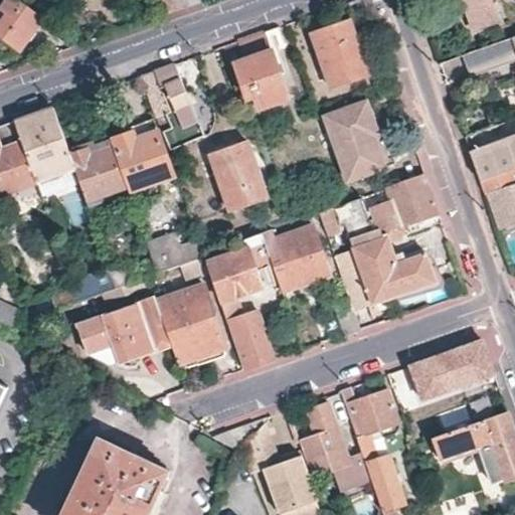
[(0,38),(19,52),(44,20),(18,0),(7,0),(0,9),(0,38)]
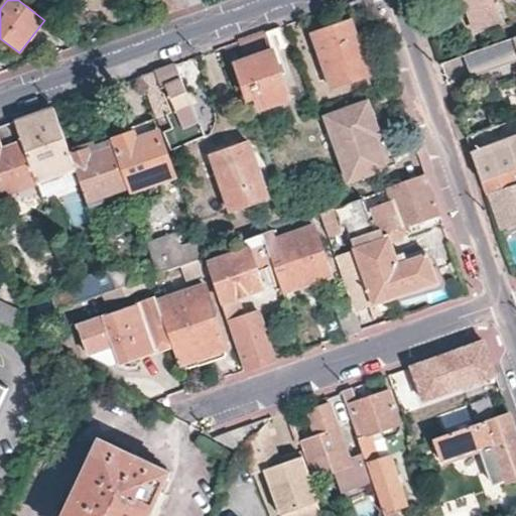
[(464,0),(477,32),(504,23),(497,2),(502,0),(464,0)]
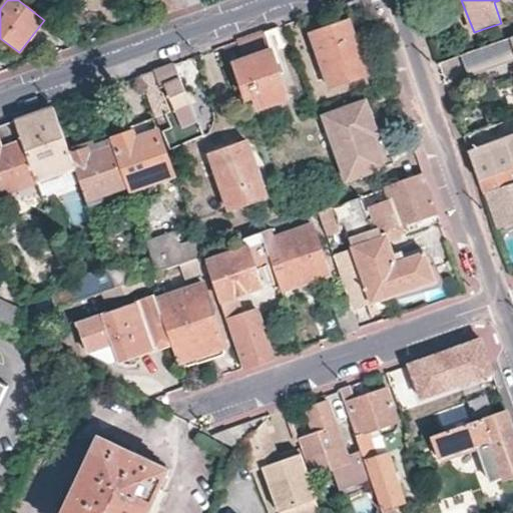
[(368,74),(349,20),(312,33),(330,87),(368,74)]
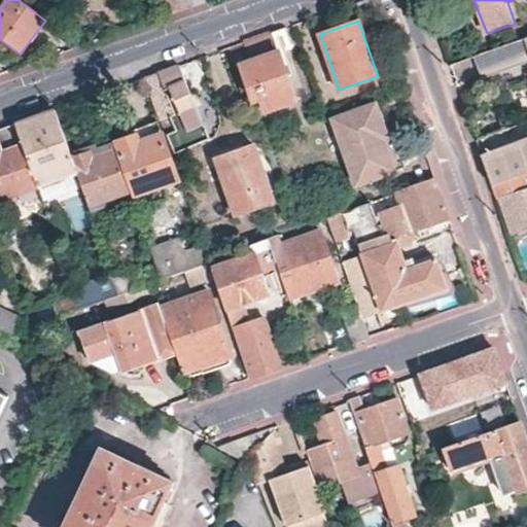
[(253,40),(245,42),(252,62),(241,66),(253,101),(260,99),(266,111),(295,101),(272,33),(253,40)]
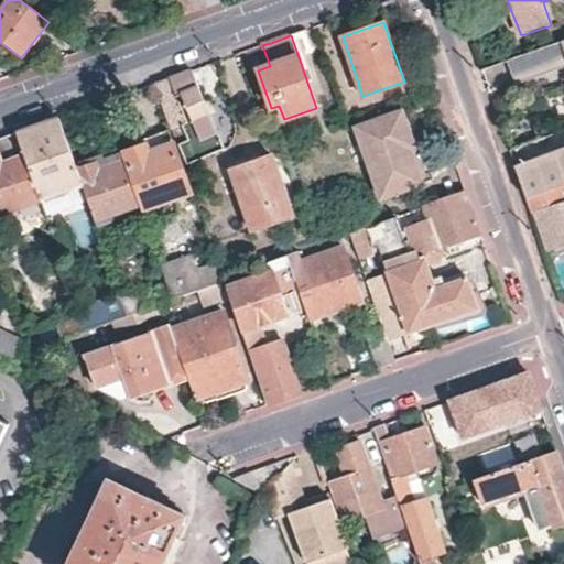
[(563,39),(481,69),(488,90),(552,67),(551,62),(563,56),(563,39)]
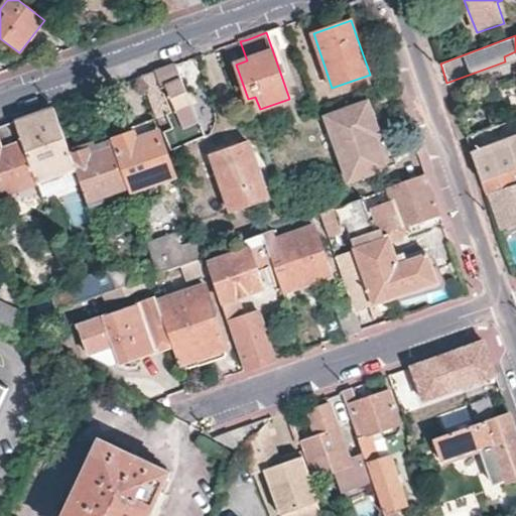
[(177,128),(161,134),(166,150),(188,142),(199,138),(202,138),(208,137),(206,135),(175,65),(166,68),(154,72),(177,128)]
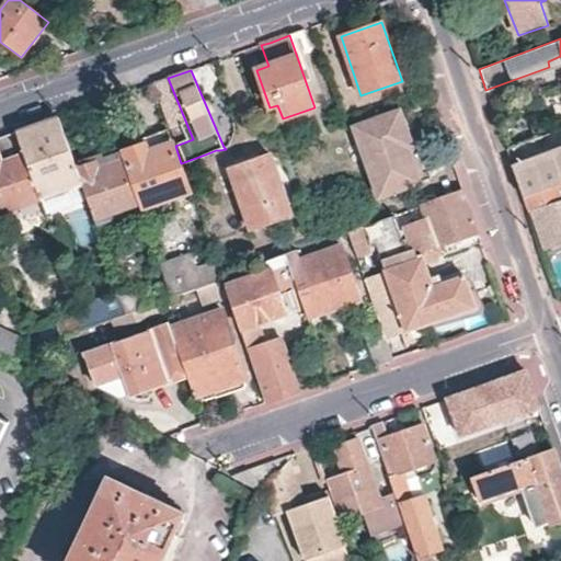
[(168,78),(153,83),(175,146),(193,139),(168,78)]
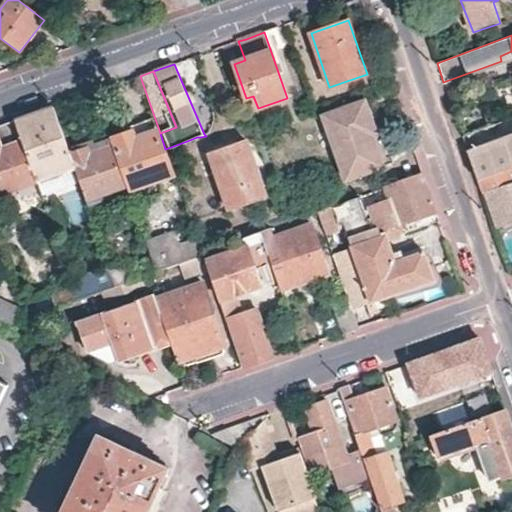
[(366,100),(323,115),(346,181),(385,167),(373,135),(378,133),(366,100)]
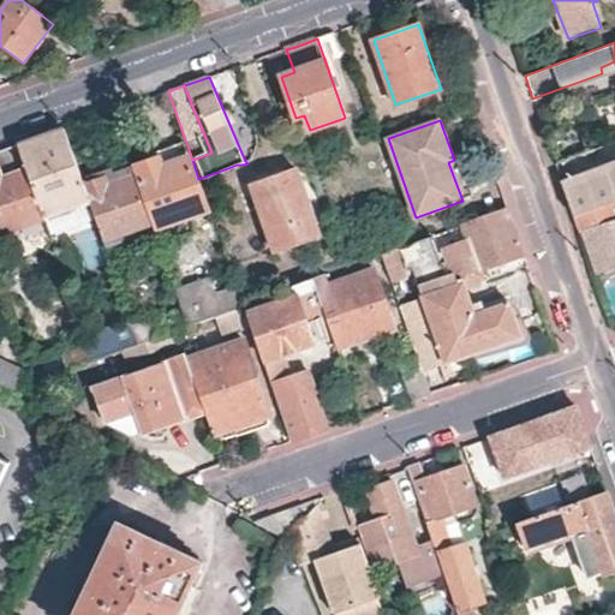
[(83,184),(64,129),(42,136),(17,145),(36,199),(43,220),(89,203),(83,184)]
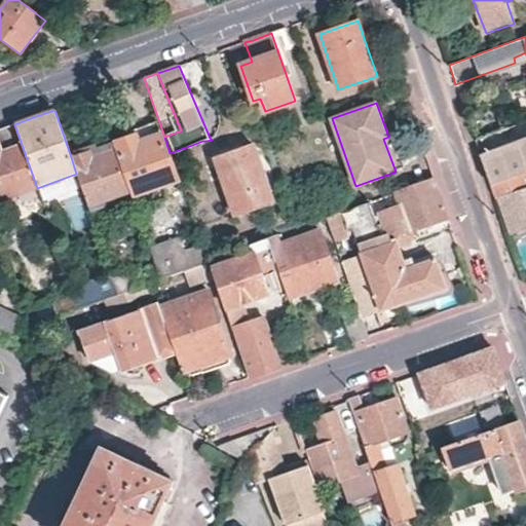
[(177,180),(156,122),(123,133),(125,138),(116,142),(135,194),(177,180)]
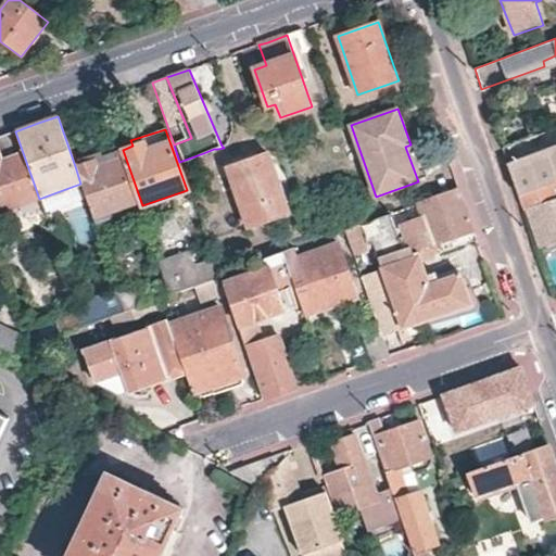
[(0,211),(39,199),(33,180),(15,131),(0,137),(0,139),(7,160),(1,162),(0,158),(0,211)]
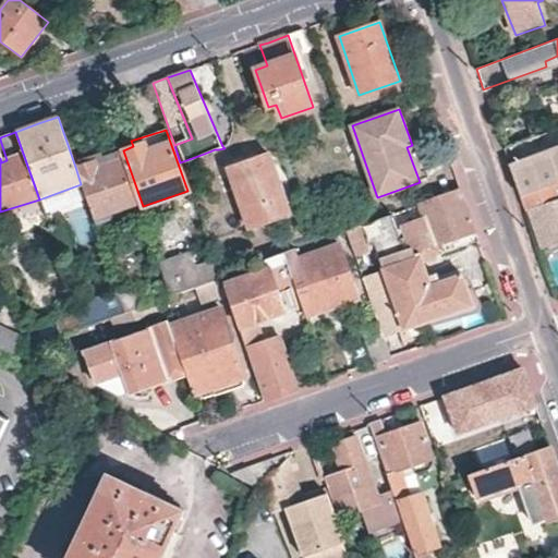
[(557,153),(524,166),(523,160),(510,165),(514,178),(521,197),(554,185),(557,183),(557,153)]
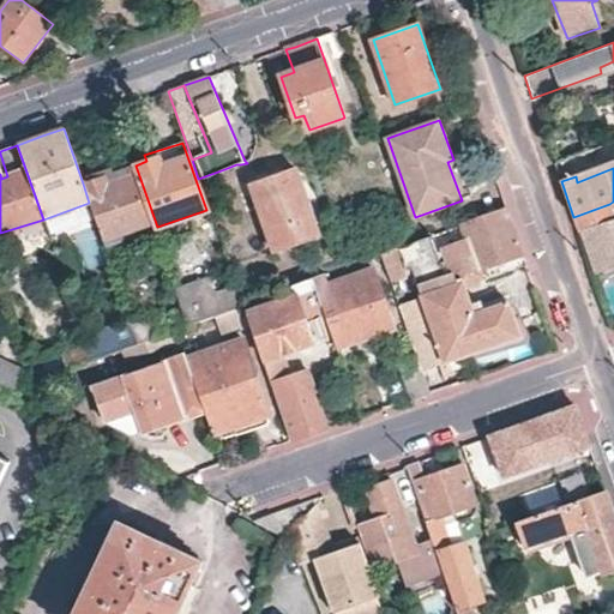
[(313,238),(302,206),(306,204),(294,170),(250,186),(272,251),(313,238)]
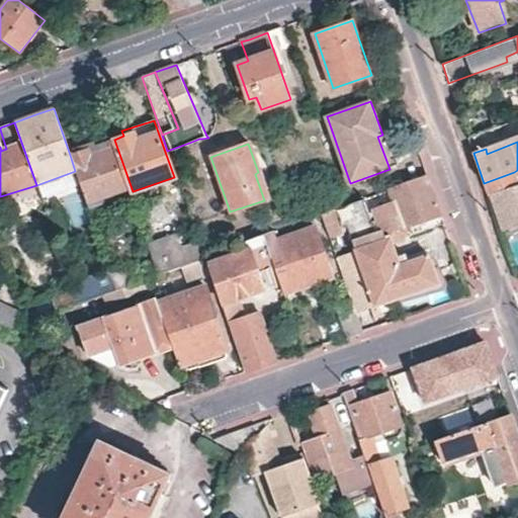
[(86,201),(126,188),(112,149),(91,157),(88,149),(70,155),(75,171),(82,192),(86,201)]
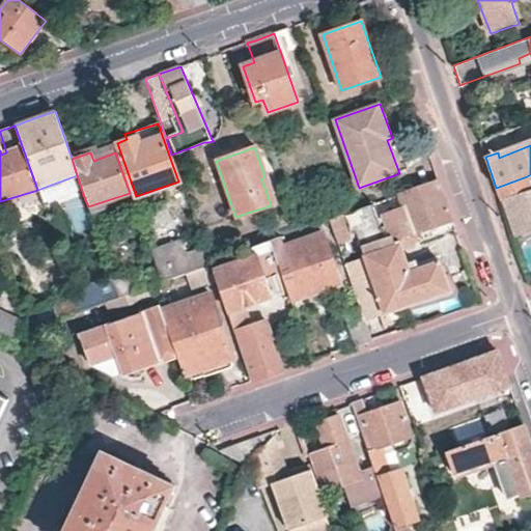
[(530,187),(527,176),(496,188),(501,201),(503,201),(514,234),(530,228),(530,187)]
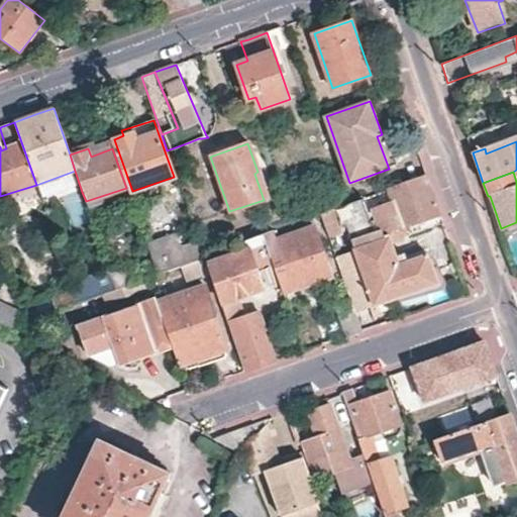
[(393,202),(372,209),(375,216),(382,237),(392,242),(402,239),(406,232),(404,226),(439,214),(426,177),(389,190),(393,202)]
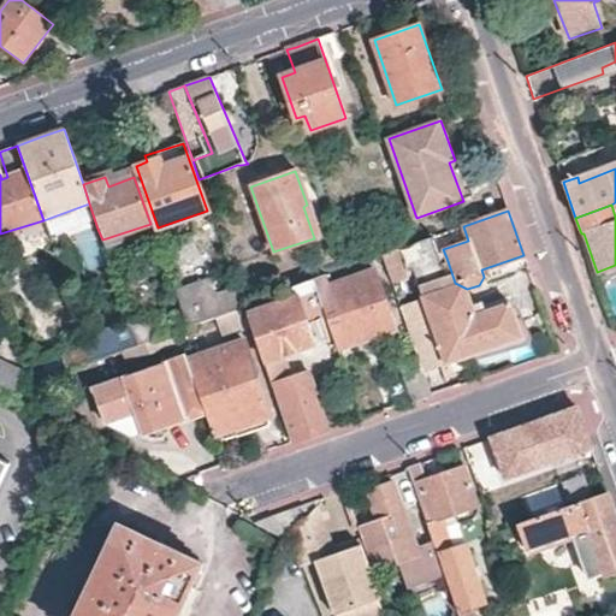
[(383,255),(392,280),(408,276),(407,271),(413,268),(440,260),(432,238),(418,243),(383,255)]
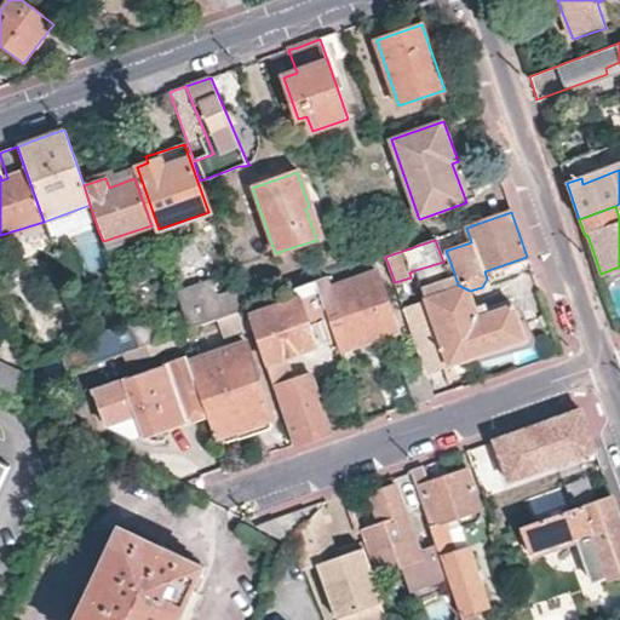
[(443,262),(415,270),(425,299),(457,288),(458,285),(449,259),(443,262)]
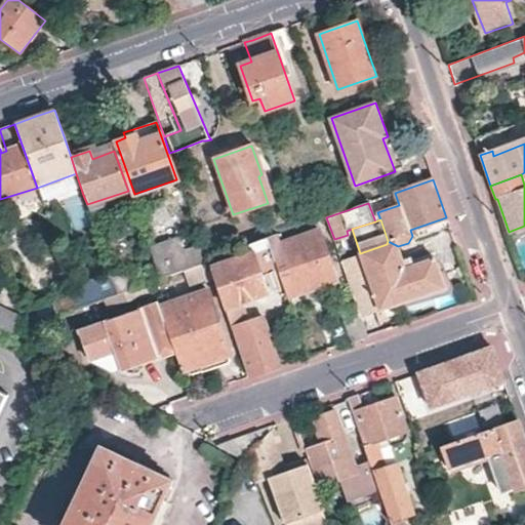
[(282,244),(278,234),(268,238),(279,271),(288,298),(337,281),(320,231),(282,244)]
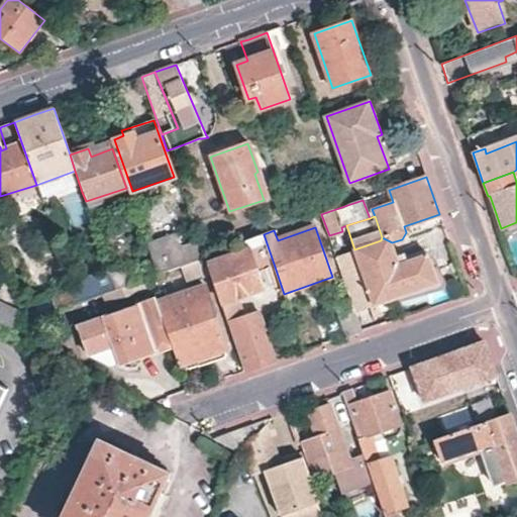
[(180,245),(176,232),(145,242),(151,263),(156,275),(167,271),(180,266),(204,256),(198,239),(180,245)]
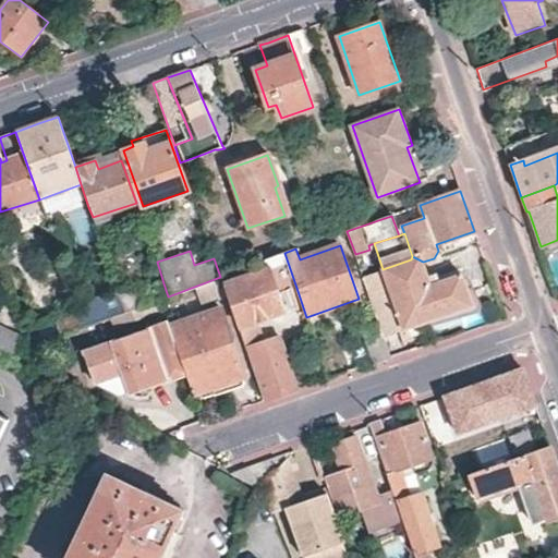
[(267,270),(223,286),(237,316),(240,323),(245,324),(283,310),(278,293),(296,288),(284,253),(264,261),(267,270)]
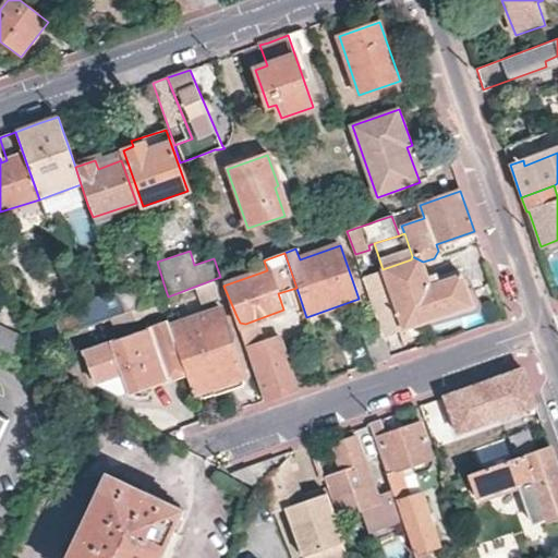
[(423,262),(412,256),(411,259),(383,269),(389,287),(404,330),(474,306),(463,274),(431,284),(423,262)]
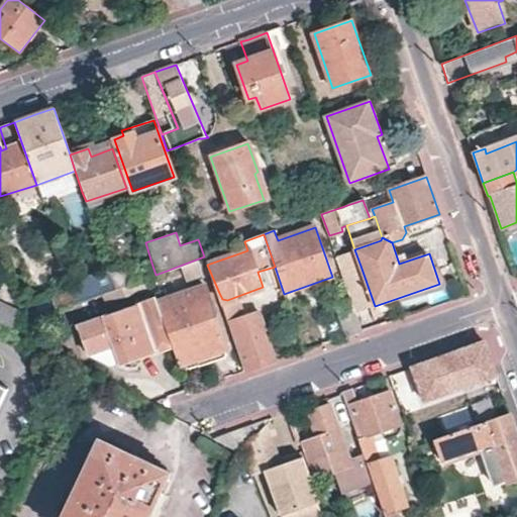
[(204,256),(180,266),(186,282),(210,273),(207,265),(204,256)]
